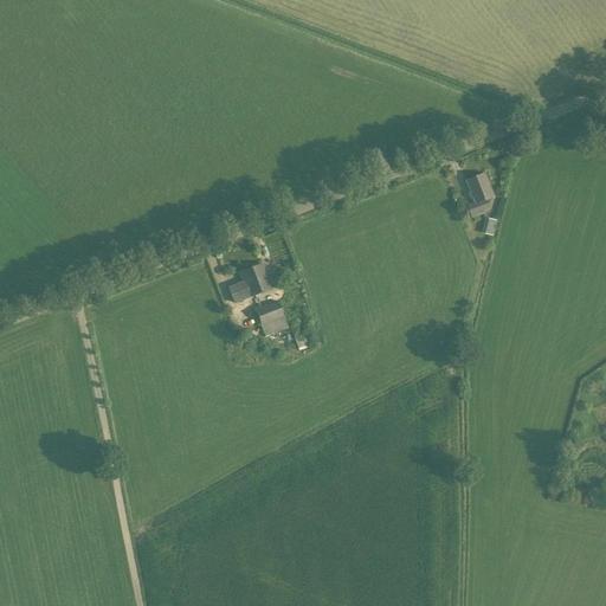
[(491,208),(488,200),(494,197),(484,174),(465,181),(475,202),(466,206),(471,219),(485,213),(484,211),(491,208)]
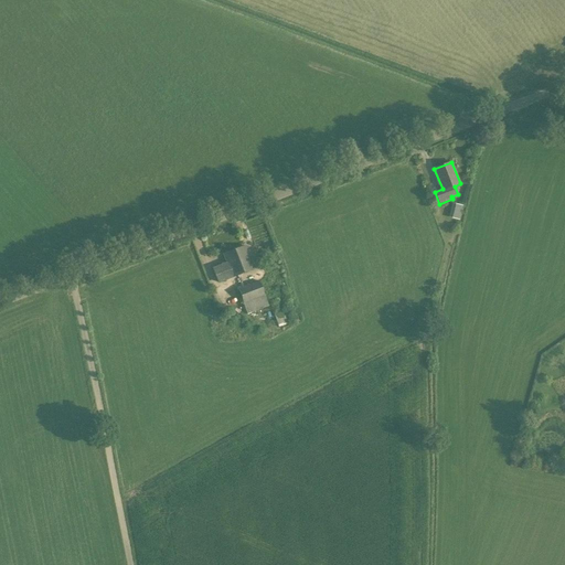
[(451,203),(450,211),(460,213),(461,213),(462,206),(462,205),(451,203)]
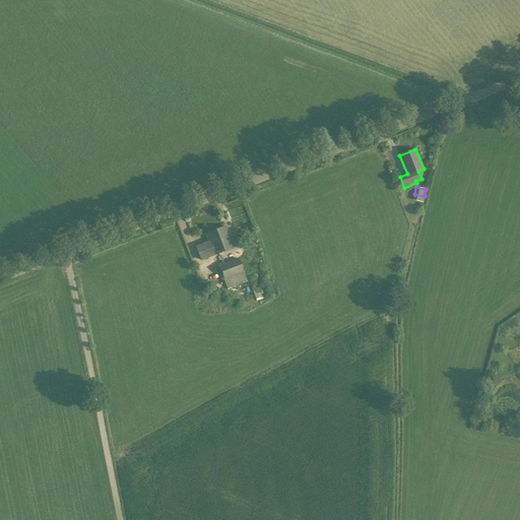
[(205,235),(208,242),(195,247),(200,260),(213,255),(234,248),(225,226),(205,235)]
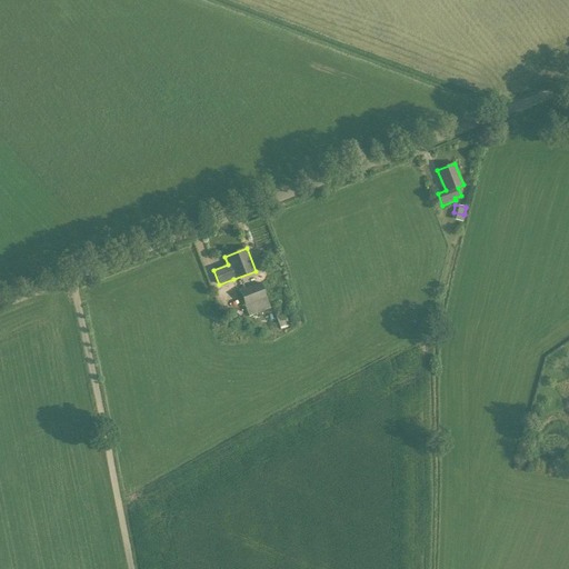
[(249,317),(270,309),(260,282),(239,291),(249,317)]
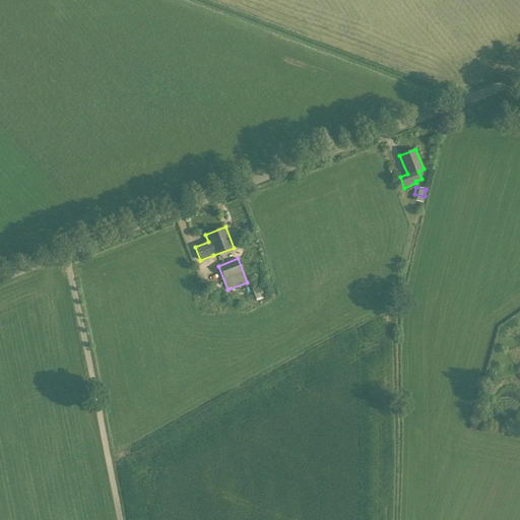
[(265,298),(261,286),(252,289),(256,302),(265,298)]
